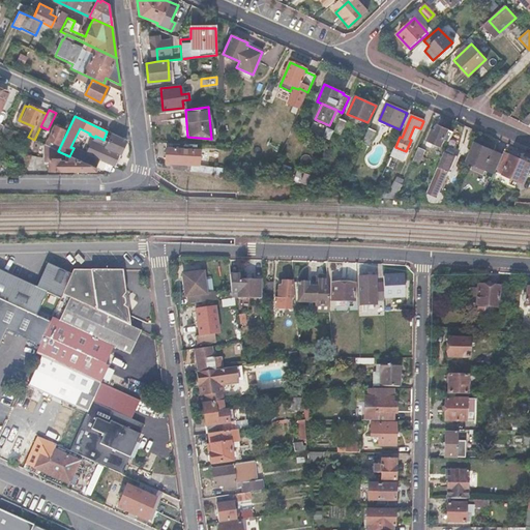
[(345,121),(339,119),(333,133),(340,135),(345,121)]
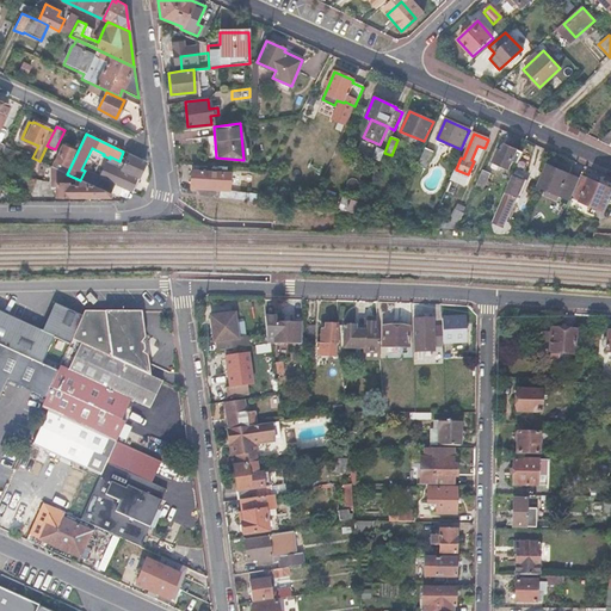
[(78,152),(62,146),(51,167),(67,174),(78,152)]
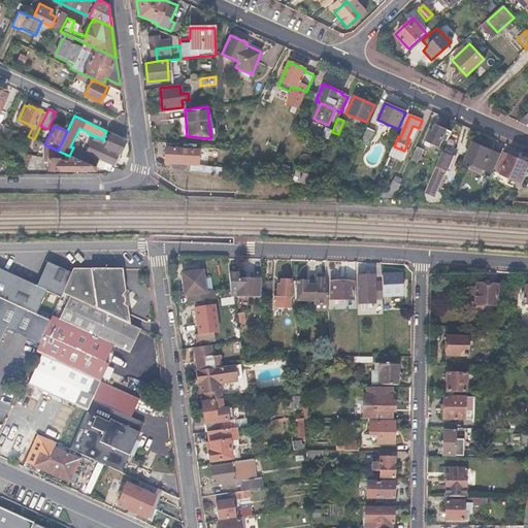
[(434,132),(430,130),(424,144),(429,147),(431,142),(438,145),(441,138),(448,141),(452,133),(436,126),(434,132)]
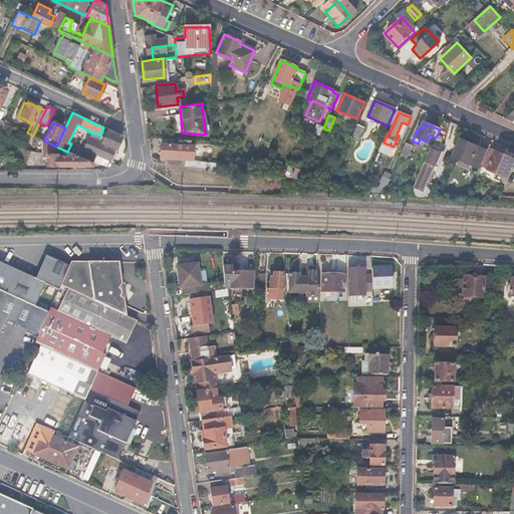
[(364,127),(357,124),(351,139),(358,142),(364,127)]
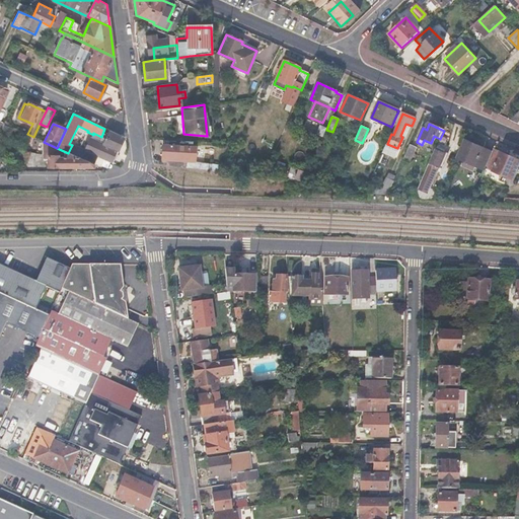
[(102,145),(89,138),(84,149),(80,147),(79,149),(72,145),(68,153),(83,160),(87,152),(112,164),(116,155),(124,139),(125,138),(109,131),(102,145)]
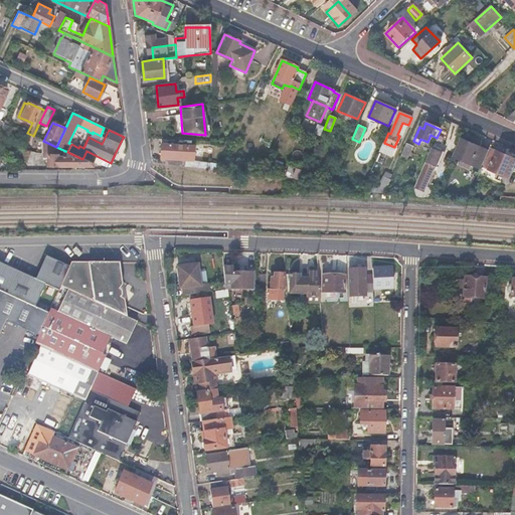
[(472,144),(462,139),(454,156),(482,169),(483,166),(490,151),(480,147),(482,141),(475,138),(472,144)]
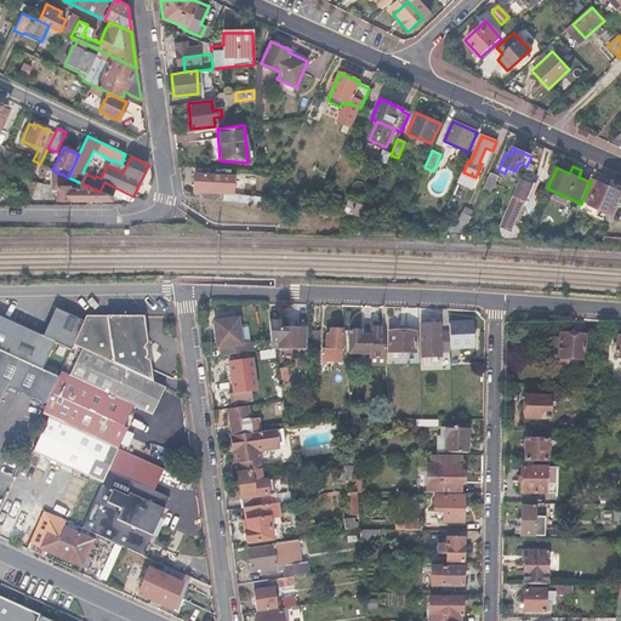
[(52,177),(56,177),(56,201),(110,200),(112,198),(100,192),(81,183),(68,177),(52,170),(52,177)]
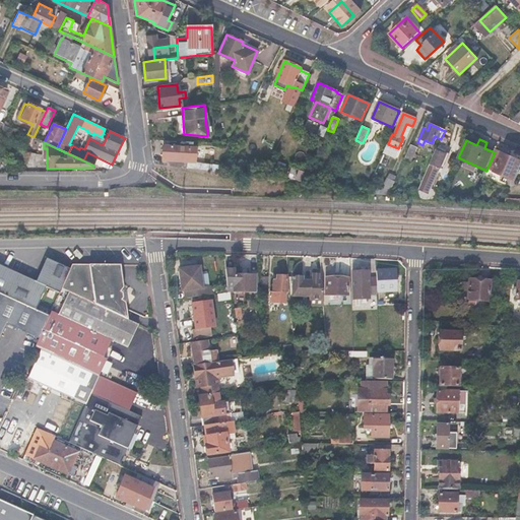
[(193,147),(161,145),(161,158),(181,160),(181,156),(192,157),(193,147)]
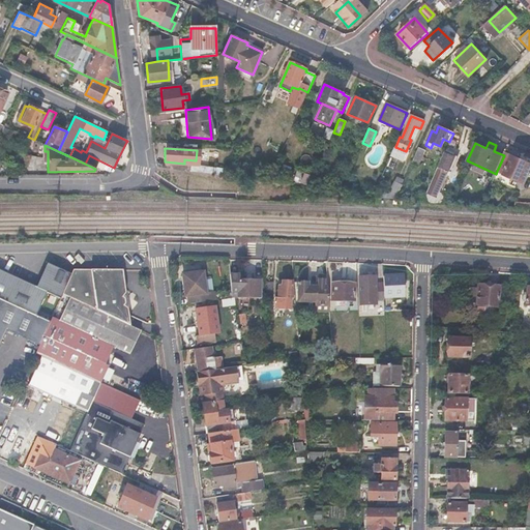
[(423,154),(416,151),(412,163),(419,166),(423,154)]
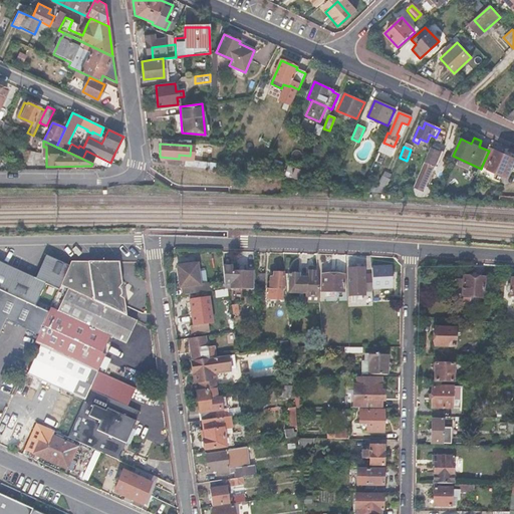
[(490,148),(489,151),(482,166),(507,177),(513,162),(513,154),(509,152),(508,156),(490,148)]
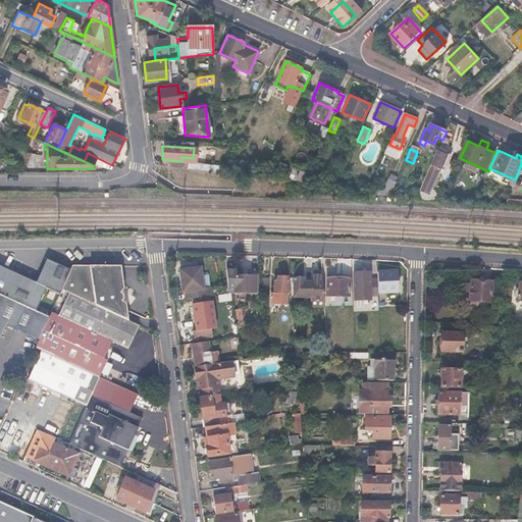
[(449,156),(437,151),(420,191),(430,195),(439,173),(442,174),(447,166),(446,165),(449,156)]
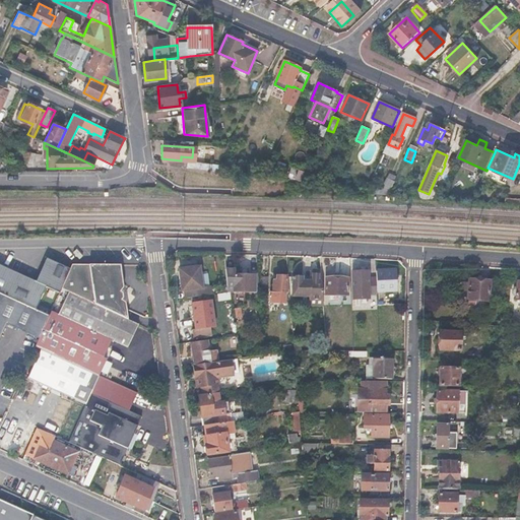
[(211,166),(187,161),(186,169),(210,172),(211,166)]
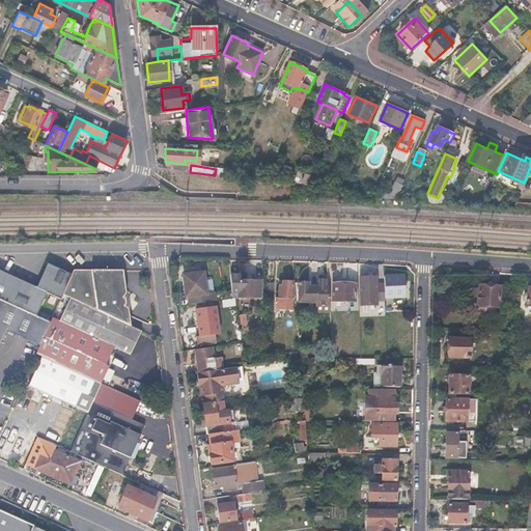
[(390,193),(376,191),(373,198),(396,200),(404,182),(396,177),(390,193)]
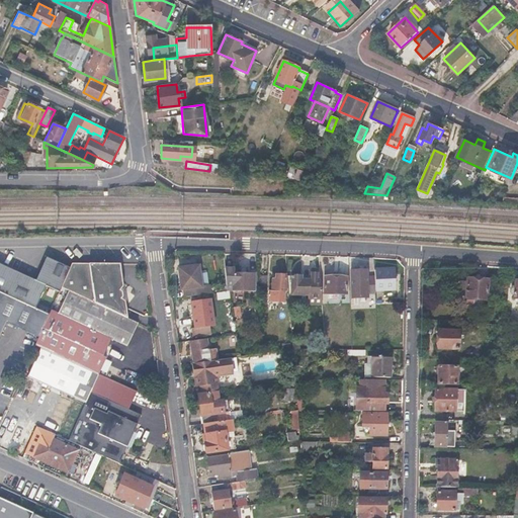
[(427,193),(417,189),(413,198),(435,200),(436,196),(427,193)]
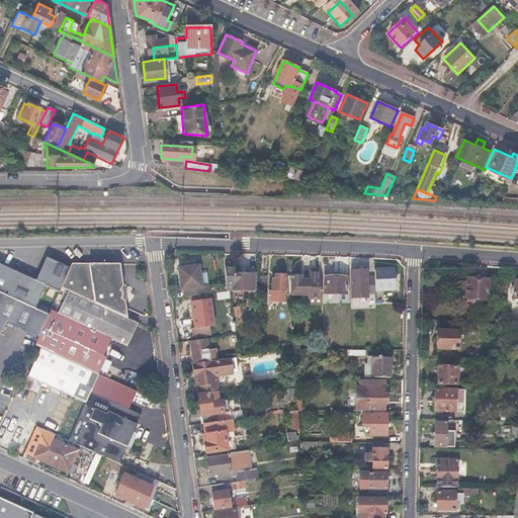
[(0,292),(50,316),(62,288),(60,287),(70,265),(48,255),(37,278),(35,277),(0,261),(0,292)]
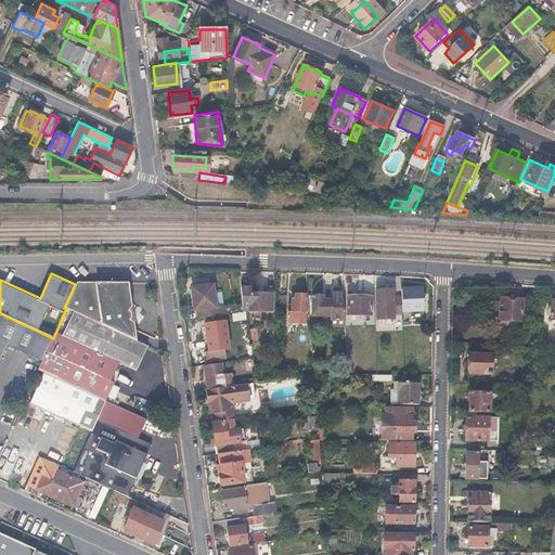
[(76,282),(75,284),(64,308),(66,309),(137,341),(129,283),(76,282)]
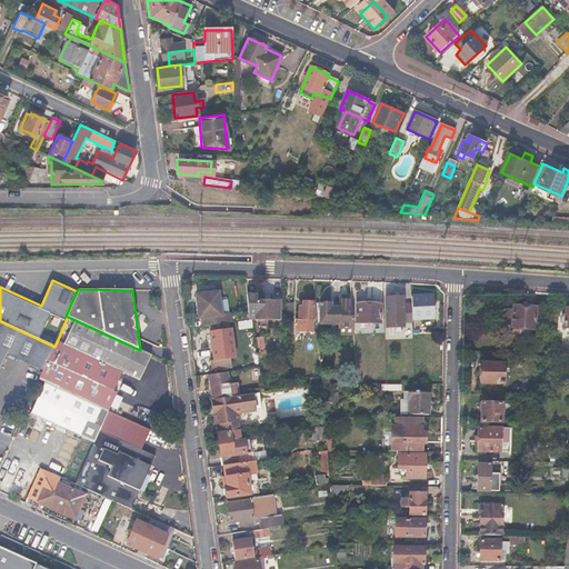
[(218,291),(195,295),(198,319),(202,318),(203,327),(230,323),(229,313),(220,315),(218,291)]
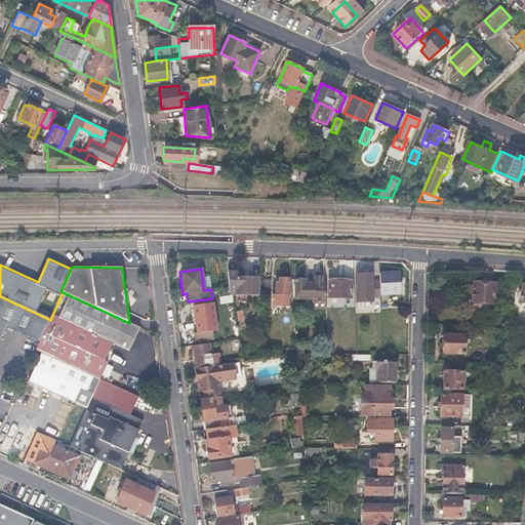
[(238,271),(232,272),(234,295),(256,295),(256,278),(238,277),(238,271)]
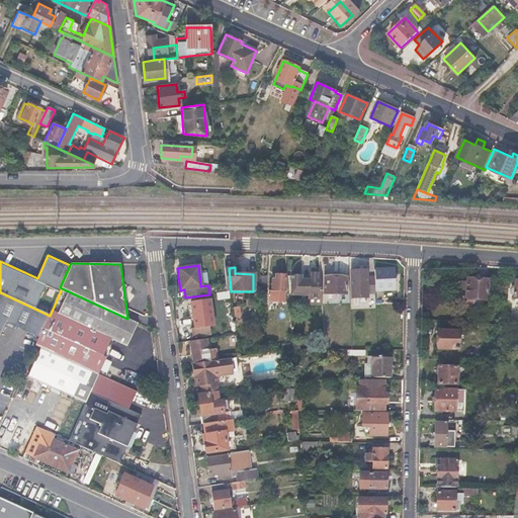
[(374,271),(374,278),(375,291),(395,290),(394,271),(374,271)]
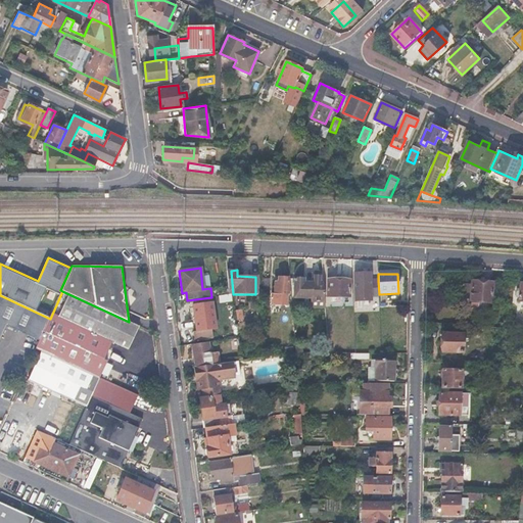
[(304,279),(290,279),(291,298),(312,299),(311,314),(325,315),(323,275),(313,275),(312,285),(304,284),(304,279)]
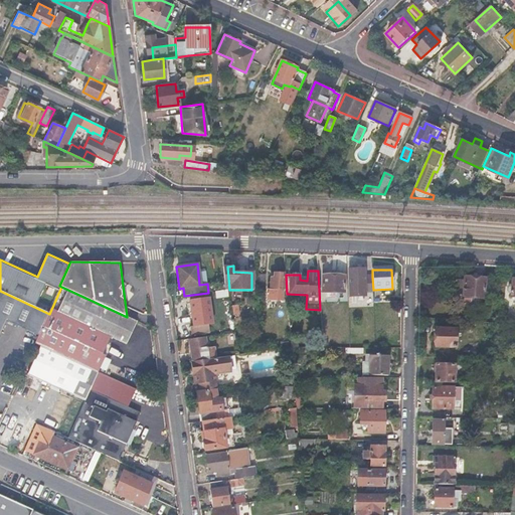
[(365,271),(349,271),(350,298),(365,298),(365,291),(373,291),(373,290),(372,277),(365,277),(365,271)]
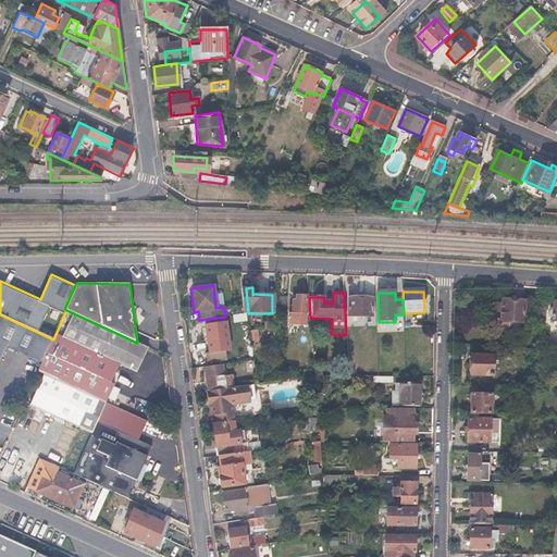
[(297,301),(293,301),(292,325),(305,326),(307,297),(297,296),(297,301)]
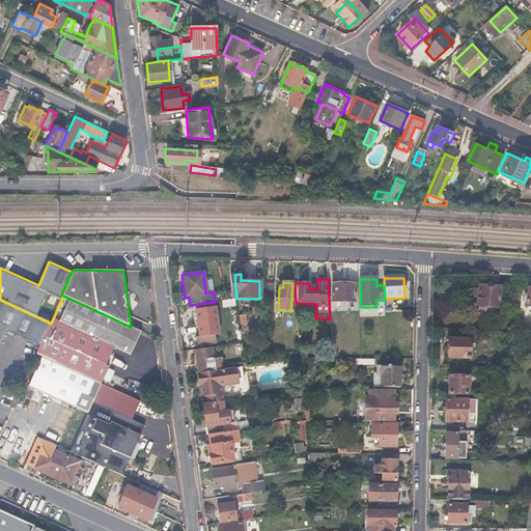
[(356,286),(333,285),(332,302),(355,303),(356,286)]
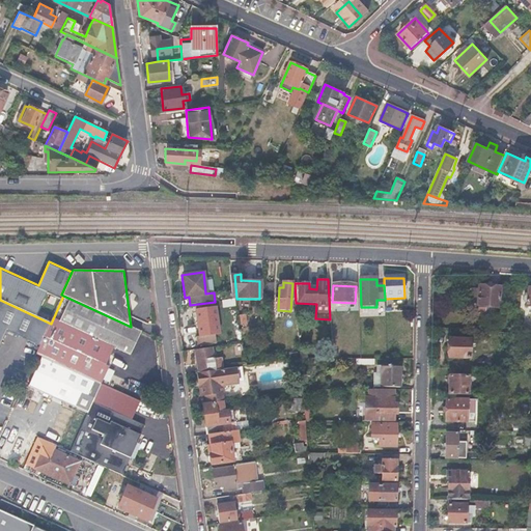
[(479,291),(472,290),(470,307),(478,307),(477,313),(492,314),(492,308),(499,309),(501,288),(480,287),(479,291)]
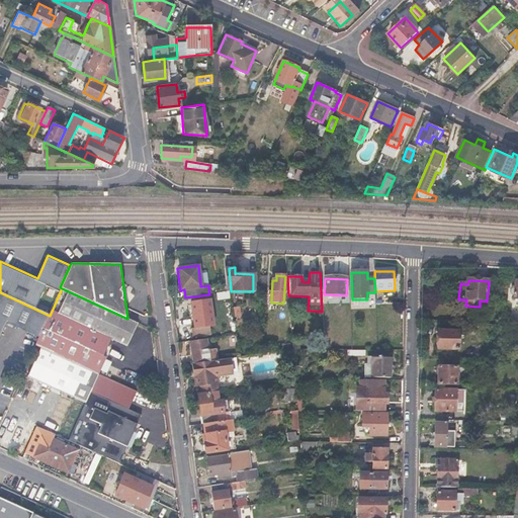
[(62,288),(50,316),(39,338),(35,346),(99,375),(106,359),(99,356),(107,339),(125,347),(137,323),(127,319),(62,288)]
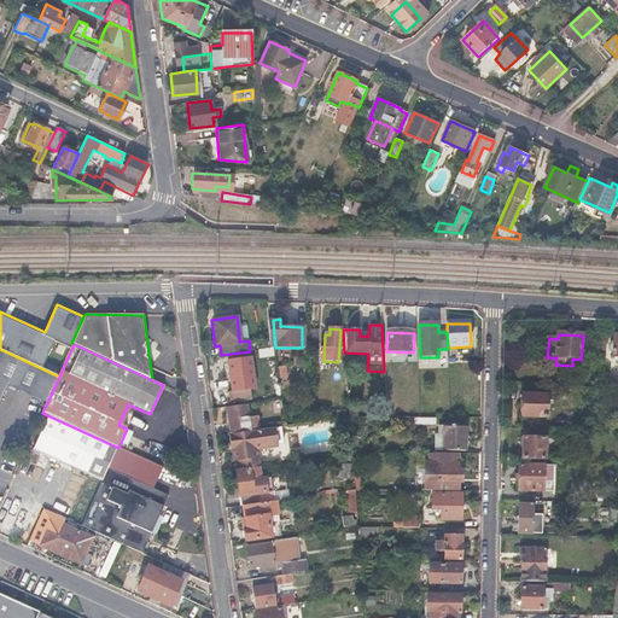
[(59,377),(0,349),(0,404),(9,386),(47,403),(59,377)]
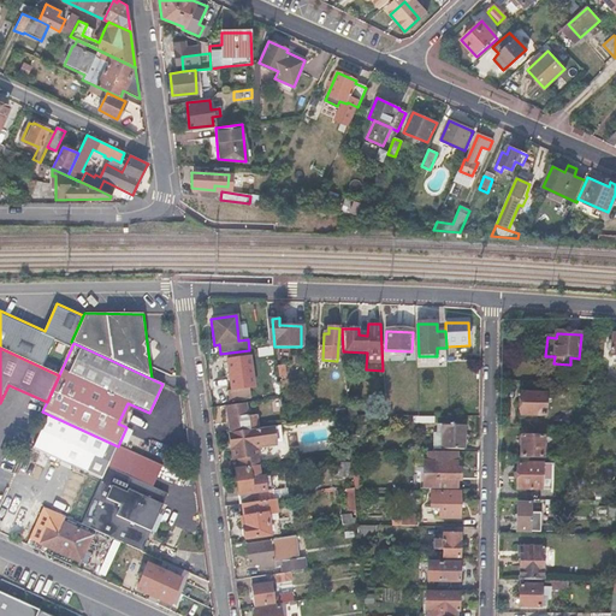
[(250,357),(226,361),(230,390),(226,391),(227,401),(249,398),(248,389),(253,388),(250,357)]
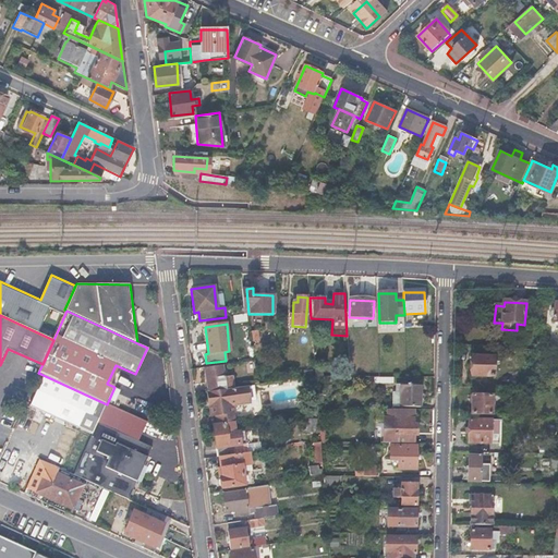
[(495,358),(471,356),(471,377),(495,377),(495,358)]
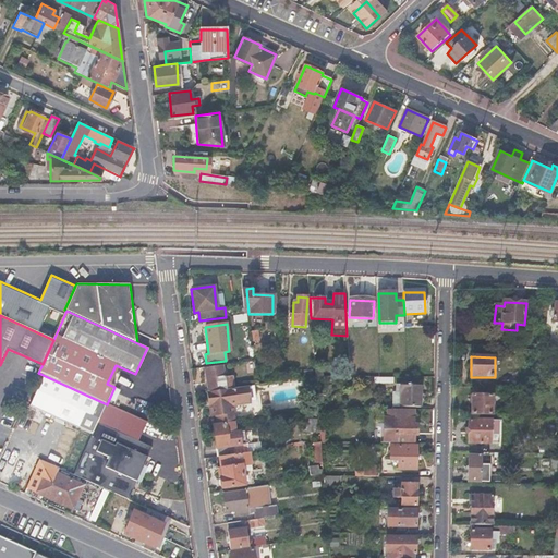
[(221,366),(204,368),(207,392),(225,390),(221,366)]
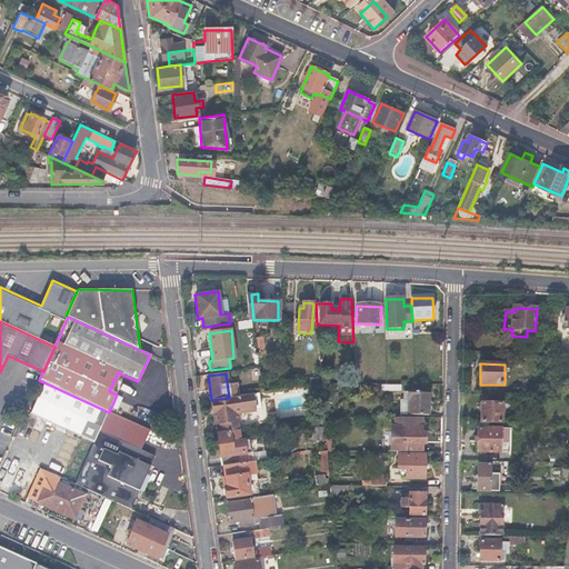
[(109,412),(39,380),(26,410),(96,442),(109,412)]
